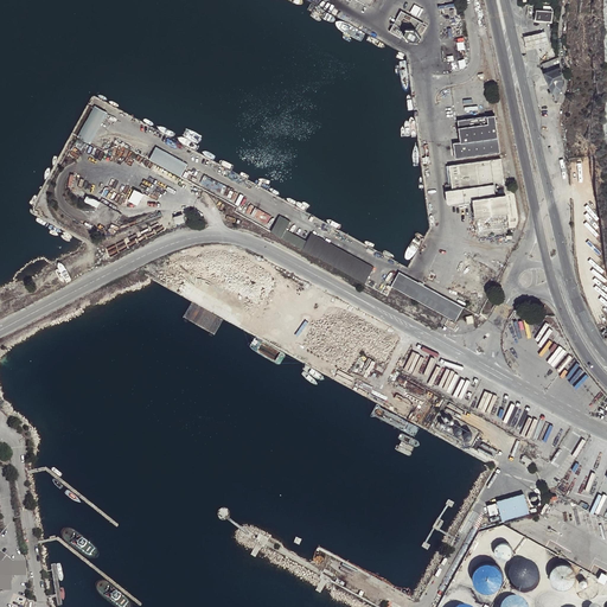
[(553,12),(550,12),(543,11),(536,10),(536,17),(535,20),(545,21),(551,23),(553,12)]
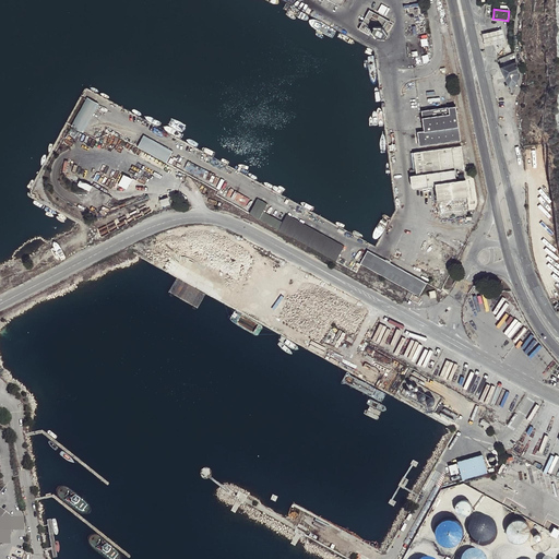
[(482,34),(484,43),(490,40),(503,38),(501,30),(489,33),(482,34)]
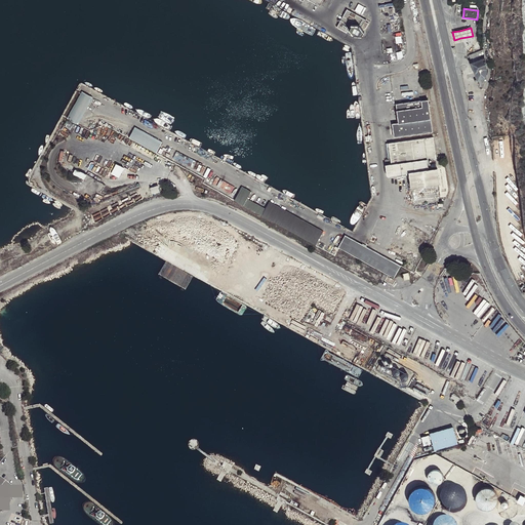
[(396,47),(377,49),(379,62),(398,59),(396,47)]
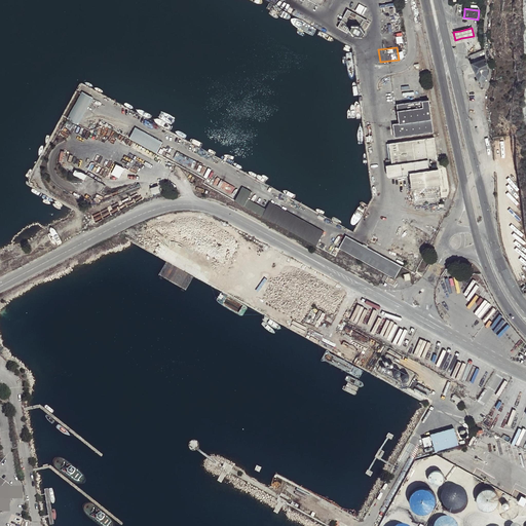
[(487,69),(486,60),(482,61),(475,63),(473,64),(482,89),(486,77),(487,69)]
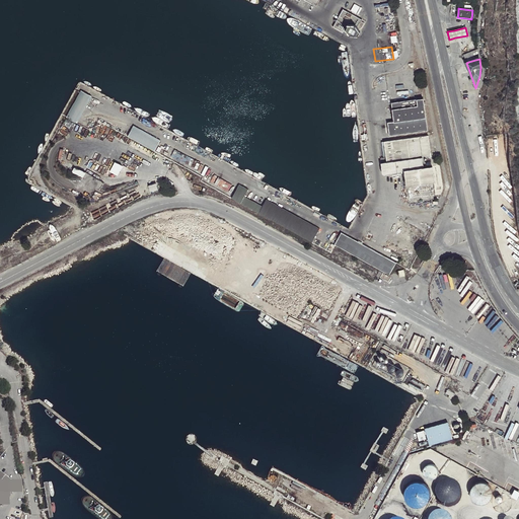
[(85,106),(90,97),(81,92),(67,120),(75,125),(80,116),(85,106)]
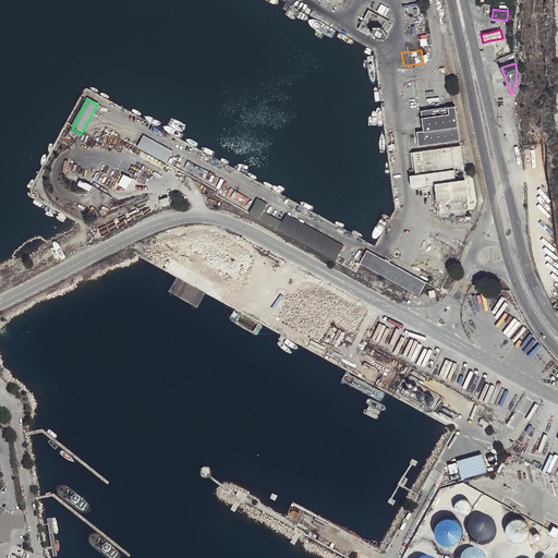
[(419,129),(421,144),(460,138),(457,104),(422,108),(425,128),(419,129)]
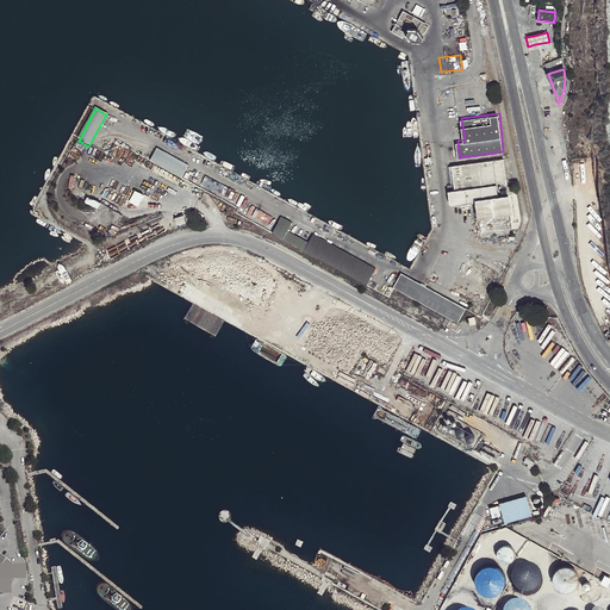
[(167,157),(156,151),(150,162),(182,180),(187,169),(178,163),(167,157)]
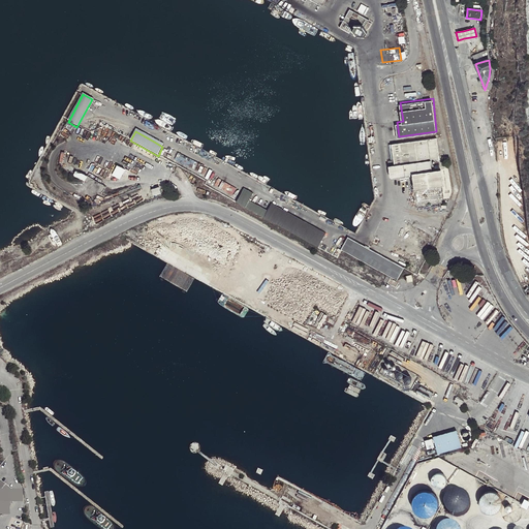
[(391,145),(396,177),(412,175),(412,177),(414,190),(442,186),(436,138),(391,145)]
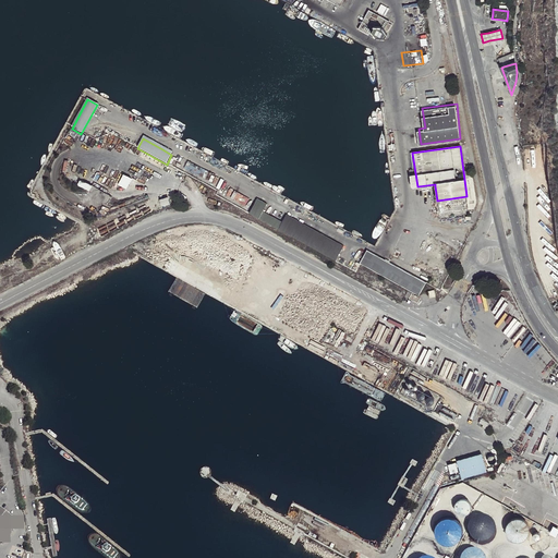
[(109,204),(114,193),(95,182),(88,192),(109,204)]
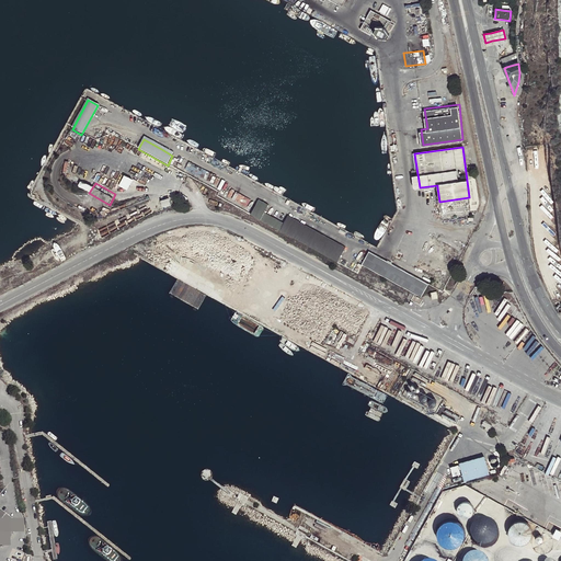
[(267,207),(258,202),(250,215),(338,262),(344,250),(334,244),(325,239),(316,233),(306,229),(296,224),(287,218),(284,224),(283,226),(273,220),(263,215),(264,213),(267,207)]
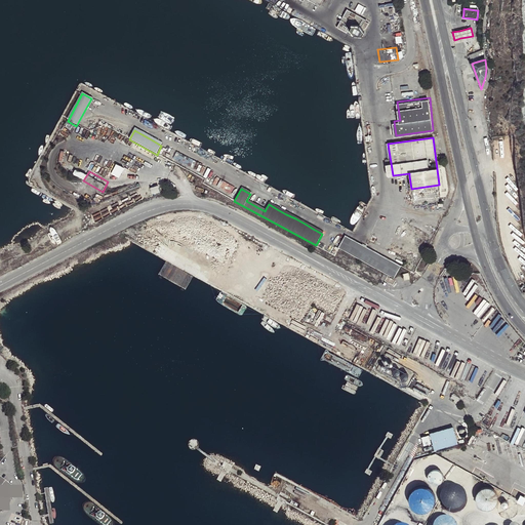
[(394,279),(401,267),(346,236),(338,248),(394,279)]
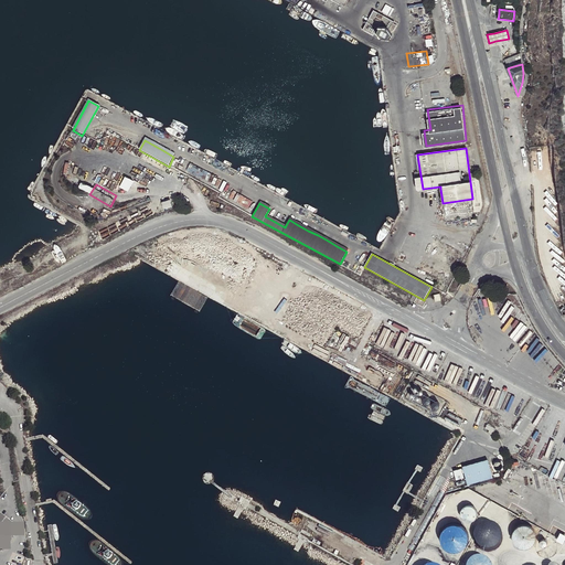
[(496,429),(488,425),(484,429),(490,430),(489,434),(492,436),(496,429)]
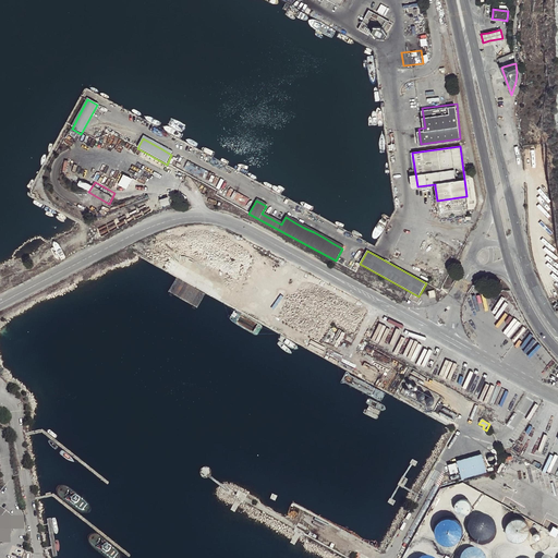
[(482,455),(457,462),(462,478),(486,472),(482,455)]
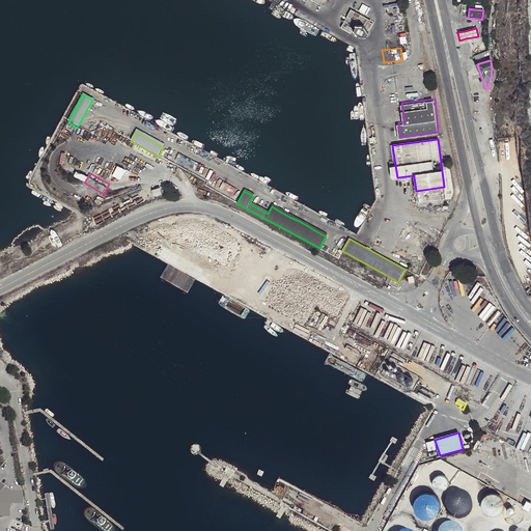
[(437,486),(439,488),(441,488),(444,488),(446,487),(448,485),(449,483),(449,481),(449,478),(448,476),(446,474),(443,474),(441,473),(439,474),(437,475),(435,477),(434,480),(434,482),(435,484),(437,486)]
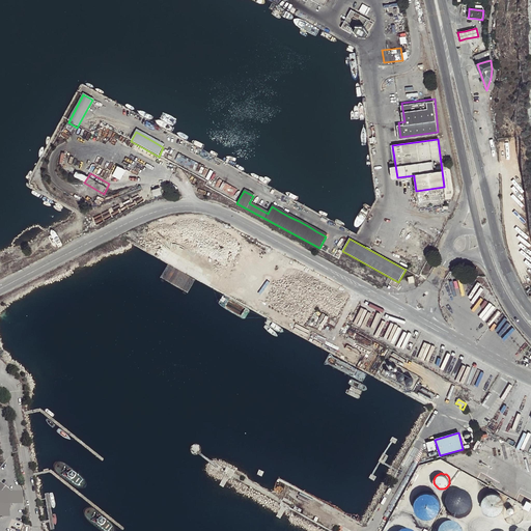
[(0,515),(4,519),(20,498),(0,482),(0,515)]
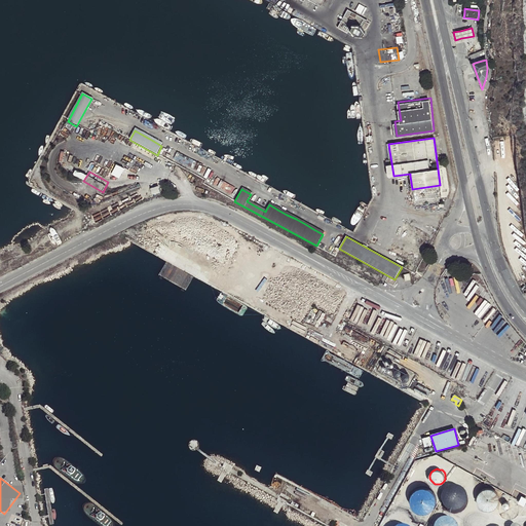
[(434,509),(436,505),(436,503),(437,499),(436,496),(435,492),(433,490),(429,488),(426,487),(422,486),(419,487),(416,489),(413,491),(411,494),(410,498),(410,501),(411,505),(413,509),(416,511),(419,512),(423,513),(426,513),(430,511),(434,509)]
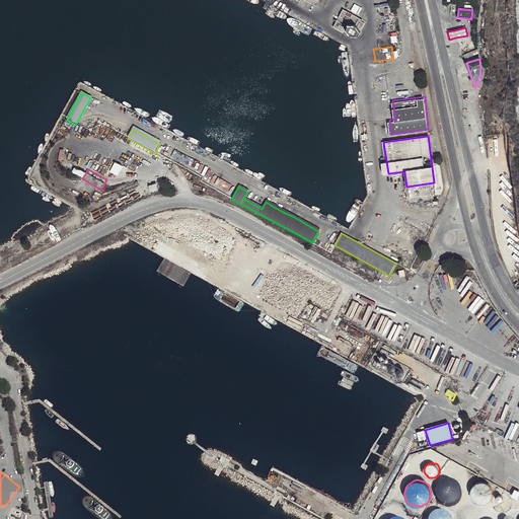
[(442,502),(446,504),(449,504),(453,504),(456,502),(459,499),(461,495),(461,491),(460,487),(458,484),(455,480),(451,479),(446,480),(443,483),(440,485),(438,488),(437,492),(438,496),(440,499),(442,502)]
